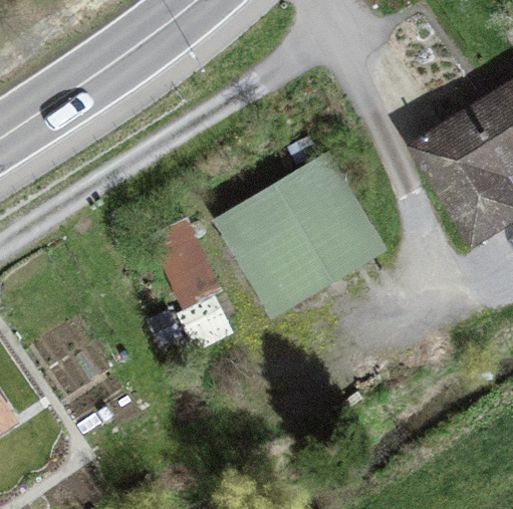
[(512,76),(407,144),(471,245),(512,219),(512,76)]
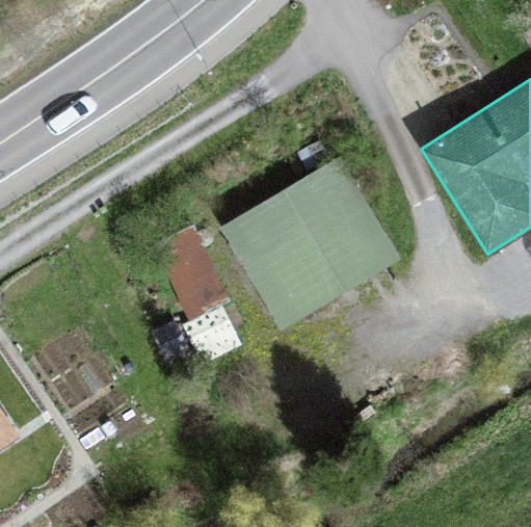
[(329,156),(323,141),(299,154),(307,167),(329,156)]
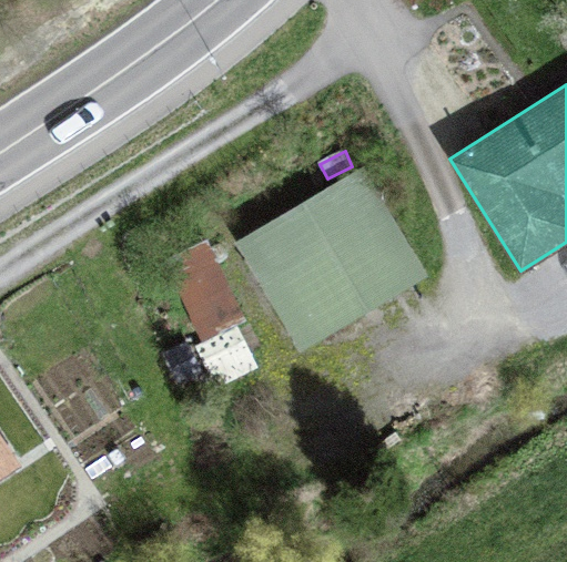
[(236,241),(302,351),(428,277),(363,166),(236,241)]
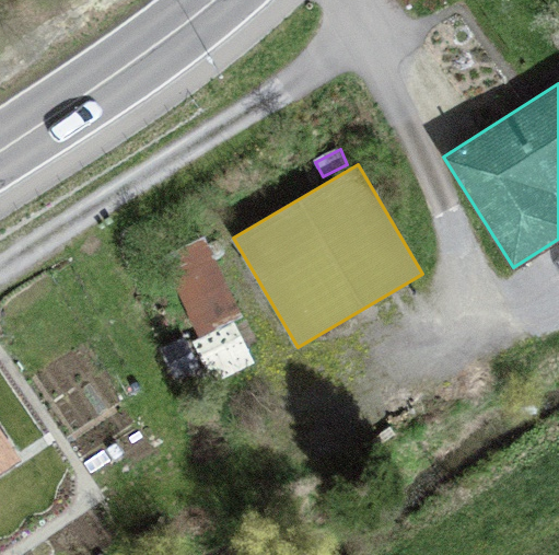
[(161,257),(200,338),(245,316),(206,235),(161,257)]
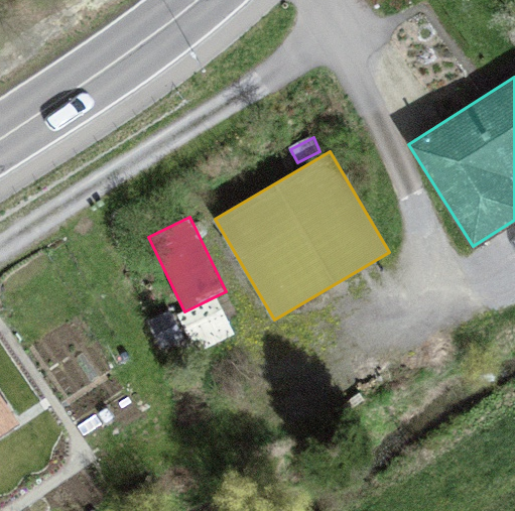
[(236,338),(217,298),(177,317),(196,356),(236,338)]
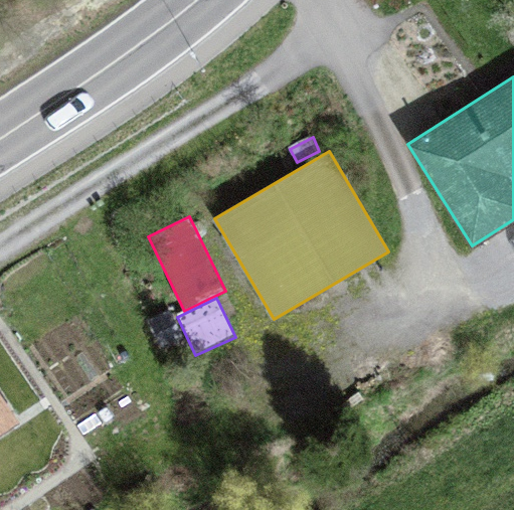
[(0,437),(22,422),(0,390),(0,437)]
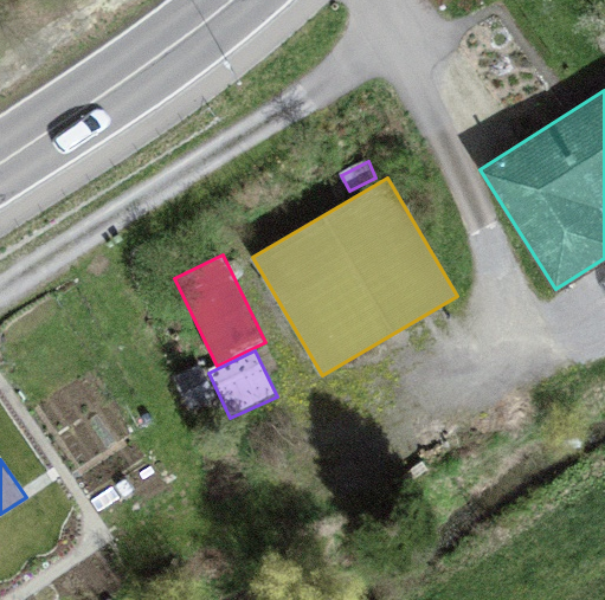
All buildings are outlined.
